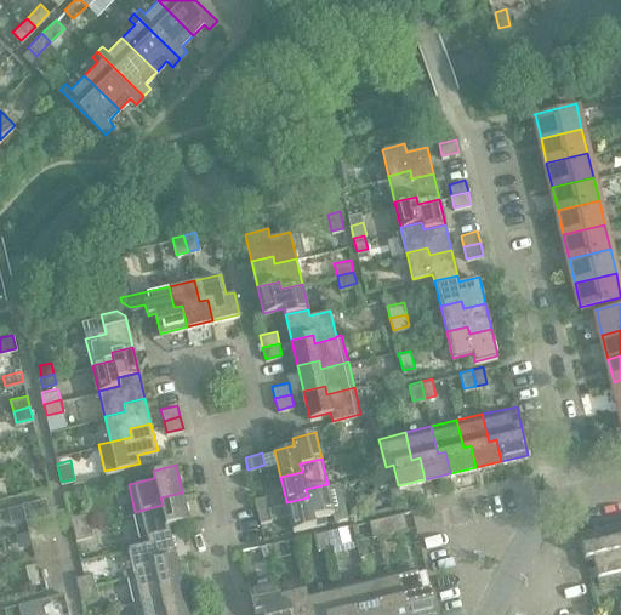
[(306,489),(308,497),(286,502),(286,501),(274,505),(274,506),(277,517),(289,514),(292,529),(315,524),(313,516),(332,512),(334,519),(347,517),(340,482),(328,484),(306,489)]
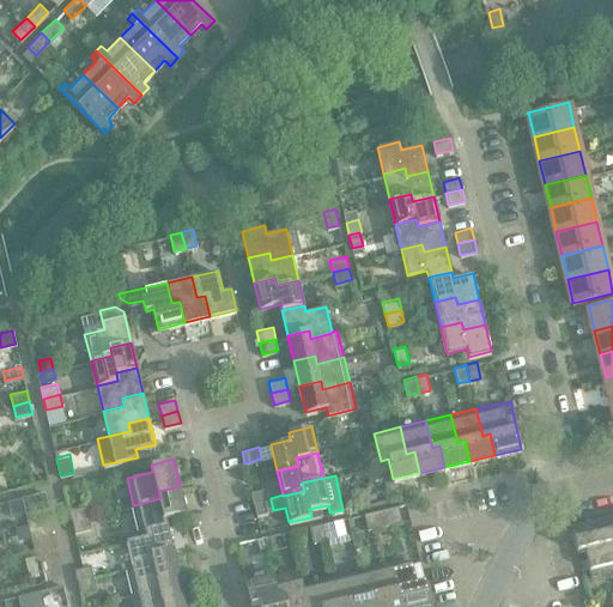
[(145,528),(168,523),(165,517),(186,513),(180,486),(158,491),(161,498),(133,505),(140,532),(145,530),(145,528)]
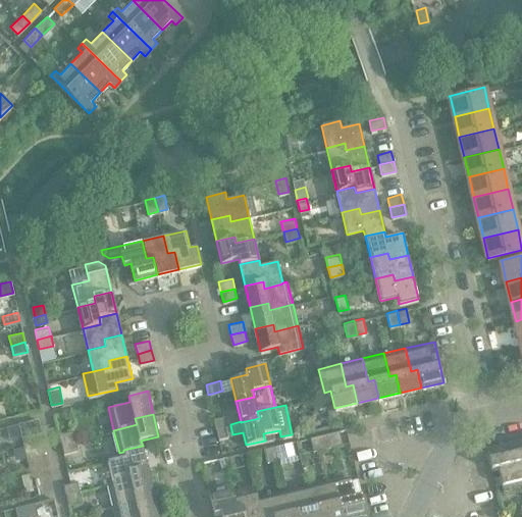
[(228,415),(214,418),(216,428),(230,425),(230,424),(228,415)]
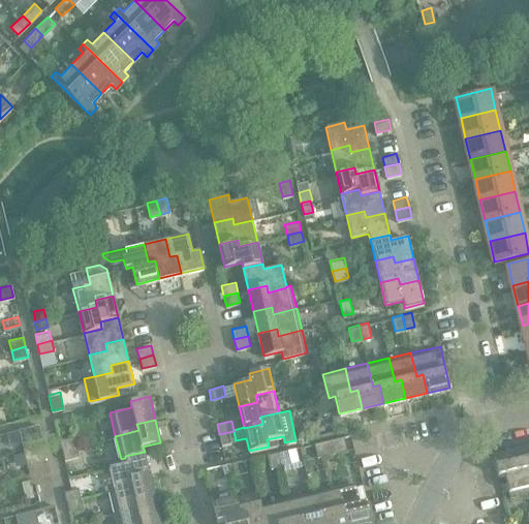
[(39,423),(29,425),(32,439),(42,437),(39,423)]
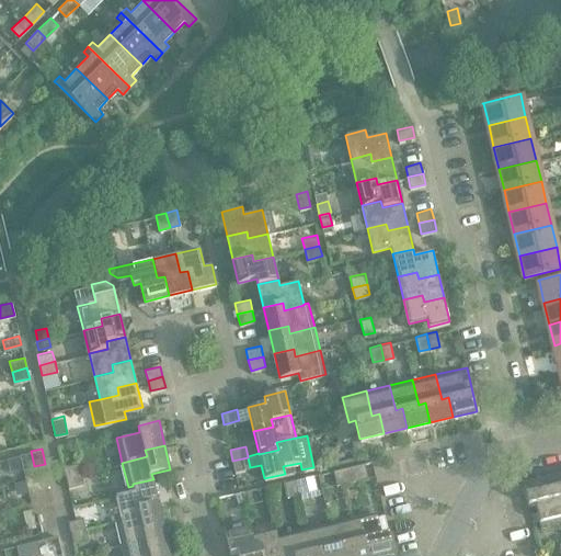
[(31,451),(20,454),(23,468),(34,466),(31,451)]
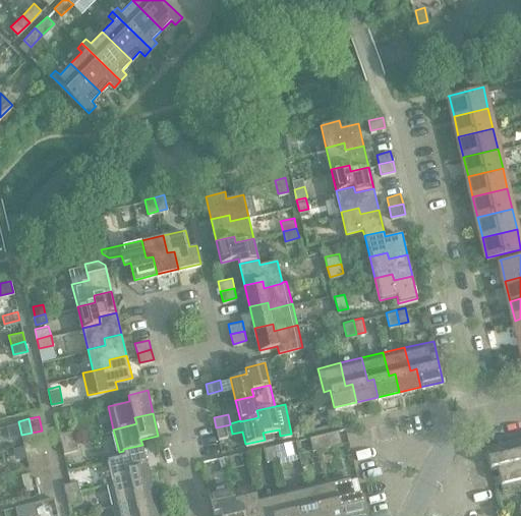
[(230,424),(216,427),(219,437),(232,434),(230,424)]
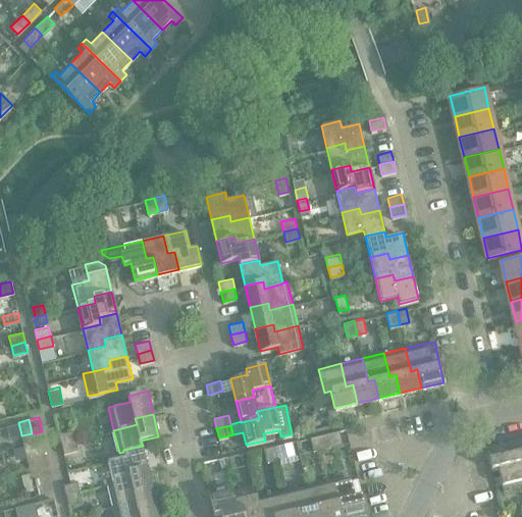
[(72,429),(59,432),(61,443),(75,438),(72,429)]
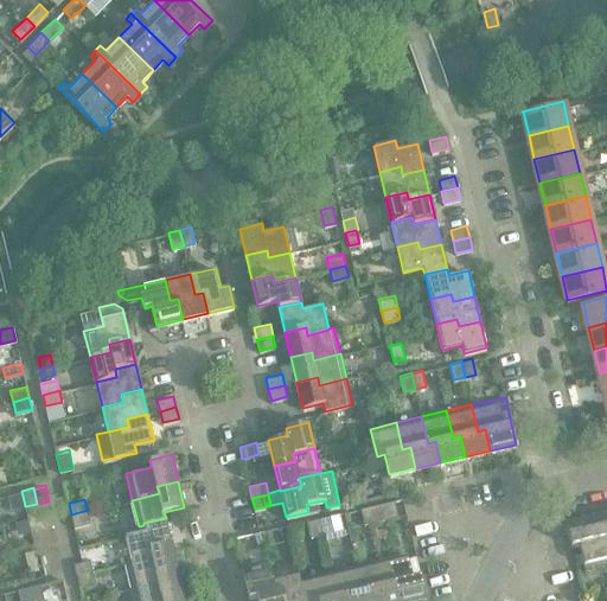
[(383,502),(387,518),(398,515),(394,499),(383,502)]
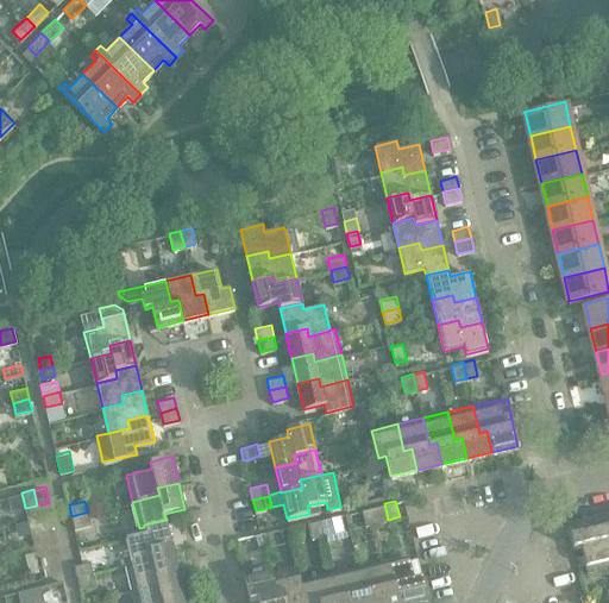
[(384,503),(372,506),(377,522),(388,520),(384,503)]
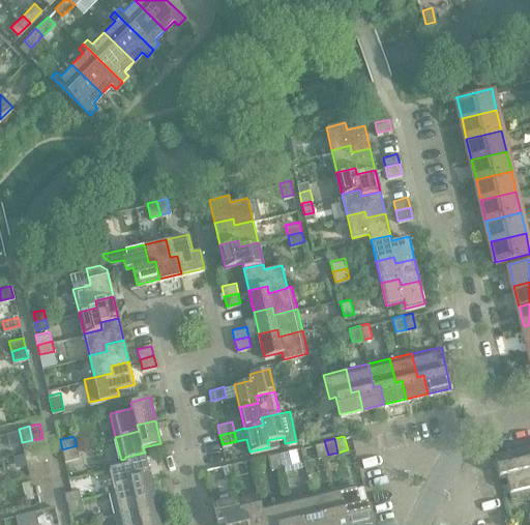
[(324,440),(315,442),(318,457),(328,455),(324,440)]
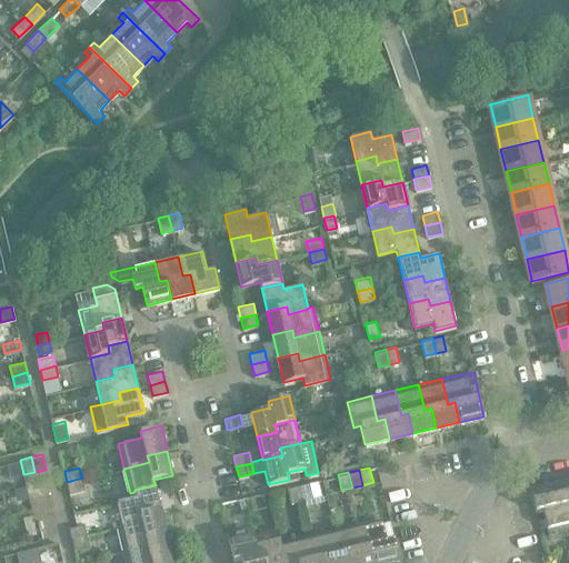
[(85,489),(82,478),(67,482),(69,492),(85,489)]
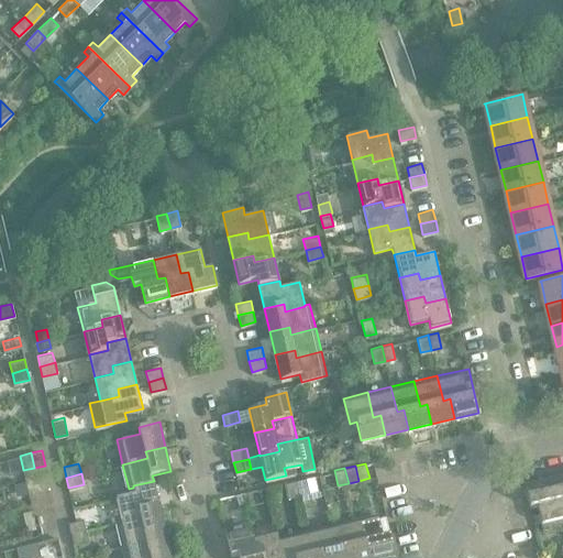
[(562,476),(550,479),(554,499),(561,496),(562,505),(562,476)]
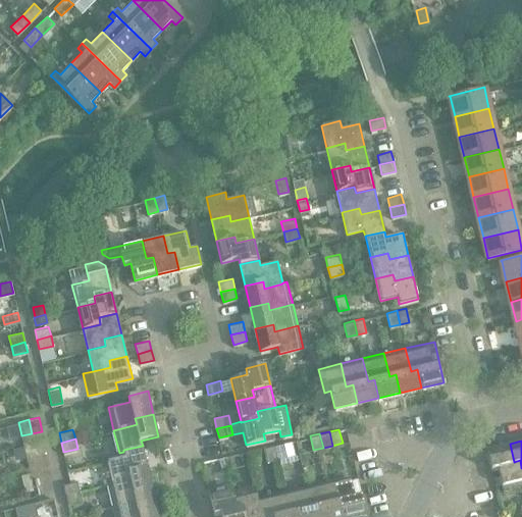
[(273,445),(277,459),(286,456),(283,443),(273,445)]
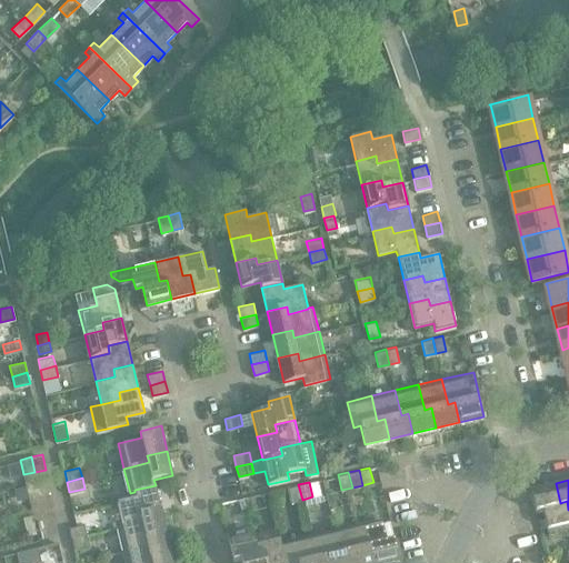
[(556,483),(530,490),(536,510),(542,509),(548,532),(568,526),(568,510),(567,501),(560,503),(556,483)]
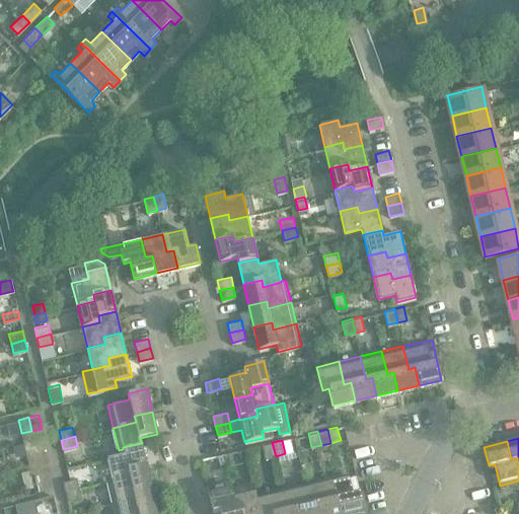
[(23,442),(12,445),(15,455),(26,452),(23,442)]
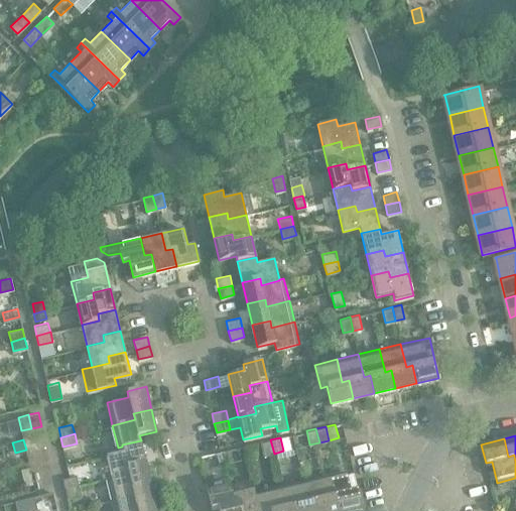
[(270,439),(261,441),(264,456),(274,454),(270,439)]
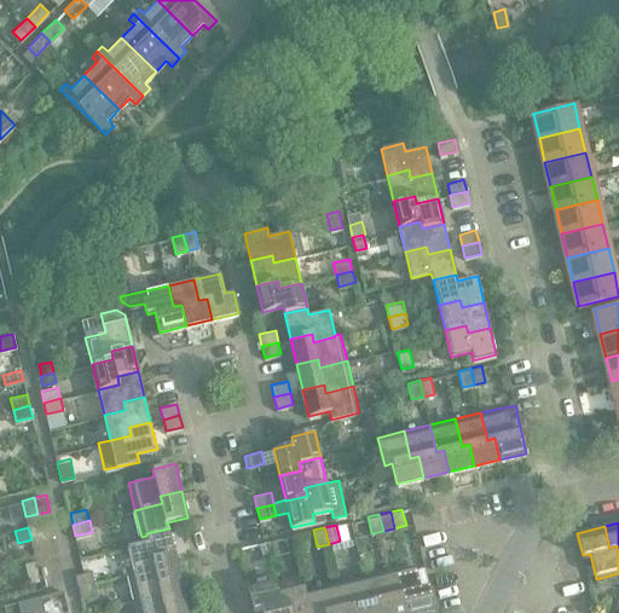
[(169,528),(146,533),(146,536),(148,541),(128,545),(134,571),(134,572),(156,567),(154,559),(175,554),(169,528)]
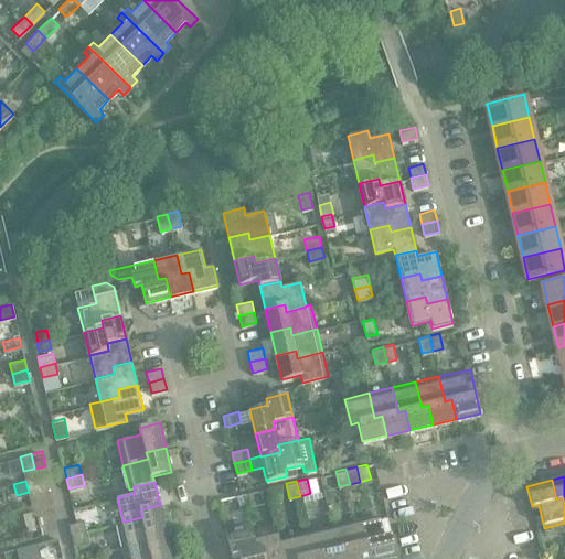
[(160,505),(140,509),(142,517),(123,522),(123,520),(117,522),(123,546),(148,540),(146,533),(166,528),(160,505)]
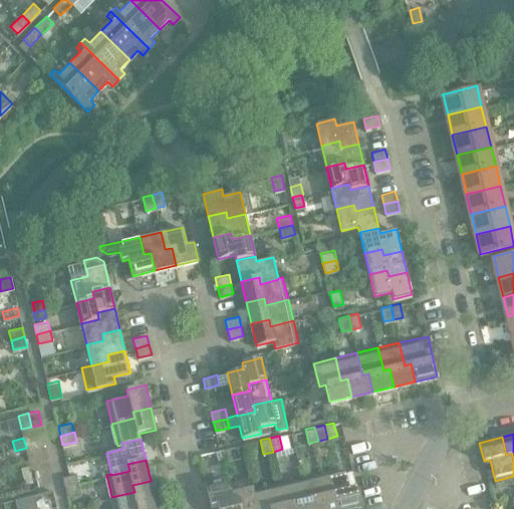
[(334,493),(337,508),(346,508),(360,506),(355,487),(349,489),(344,467),(322,473),(327,495),(334,493)]
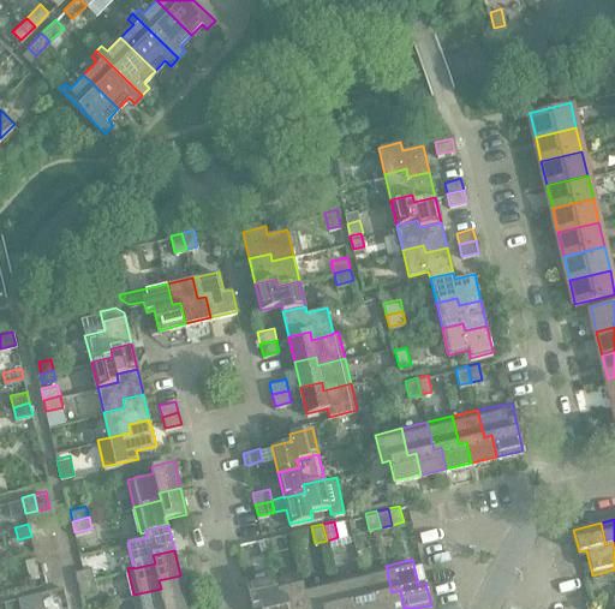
[(91,566),(75,569),(77,581),(94,578),(91,566)]
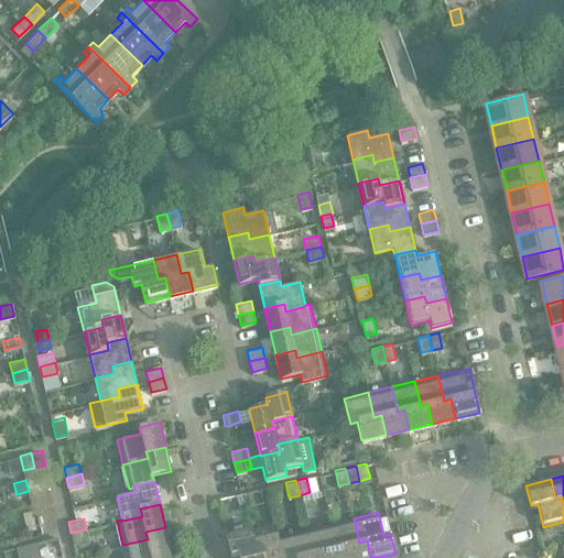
[(354,518),(331,524),(336,548),(344,546),(346,557),(370,557),(367,540),(359,543),(354,518)]
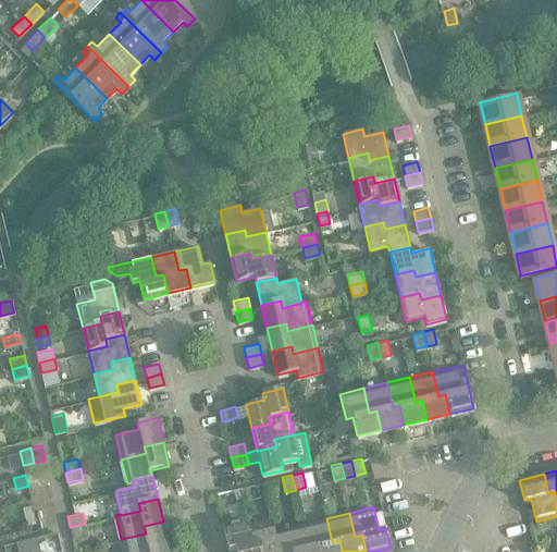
[(246,514),(222,520),(229,549),(236,548),(236,551),(261,551),(259,540),(252,542),(248,523),(246,514)]
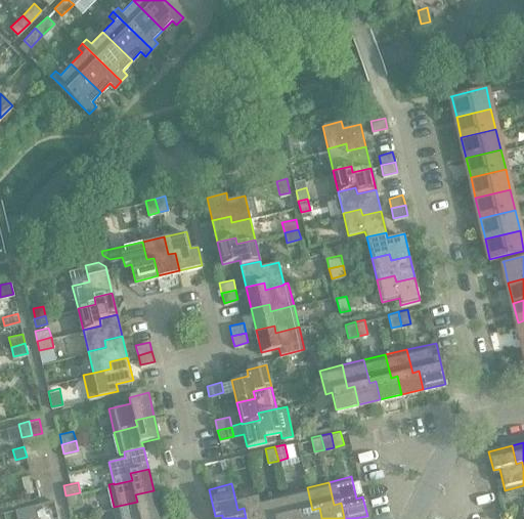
[(256,486),(233,491),(237,510),(244,508),(246,518),(268,518),(265,502),(264,503),(260,504),(256,486)]
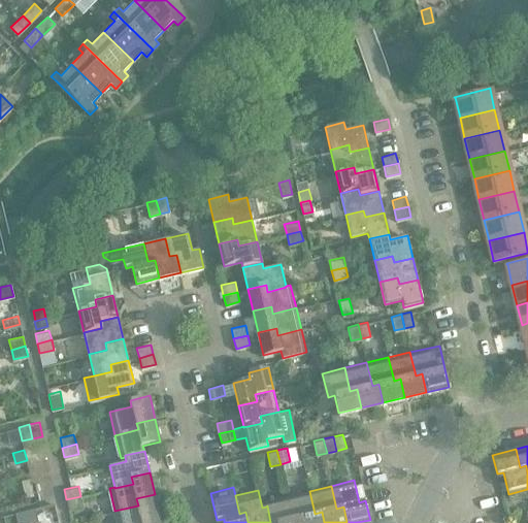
[(309,491),(288,496),(293,519),(300,517),(300,522),(324,522),(322,512),(315,514),(309,491)]
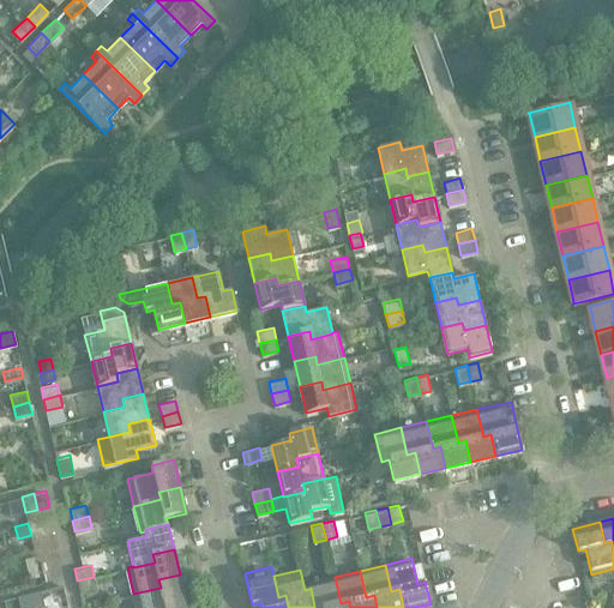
[(161,588),(133,594),(137,607),(164,607),(164,605),(186,600),(180,575),(158,579),(161,588)]
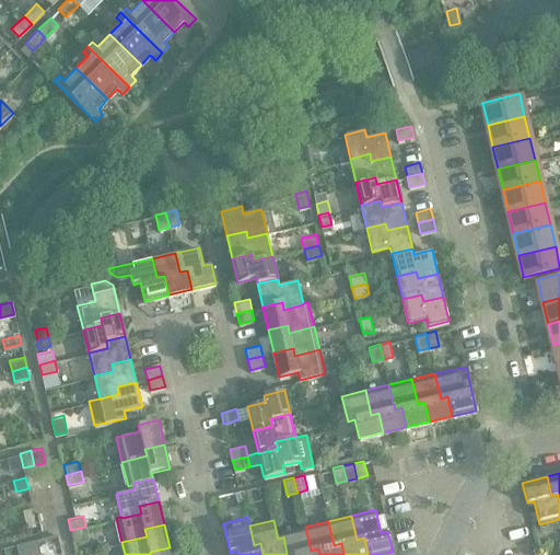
[(85,527),(70,530),(73,540),(88,536),(85,527)]
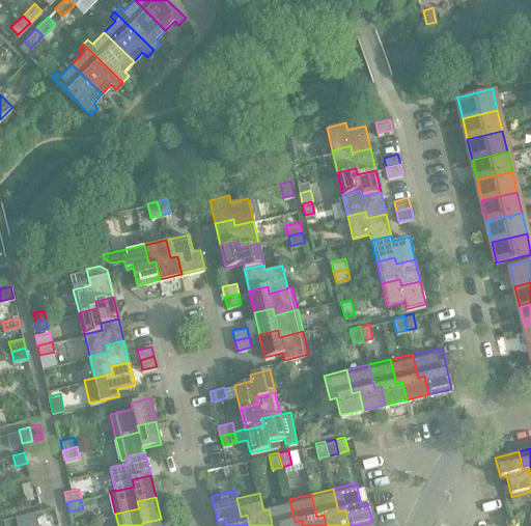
[(289,499),(267,504),(268,509),(269,508),(272,525),(302,525),(302,520),(295,522),(289,499)]
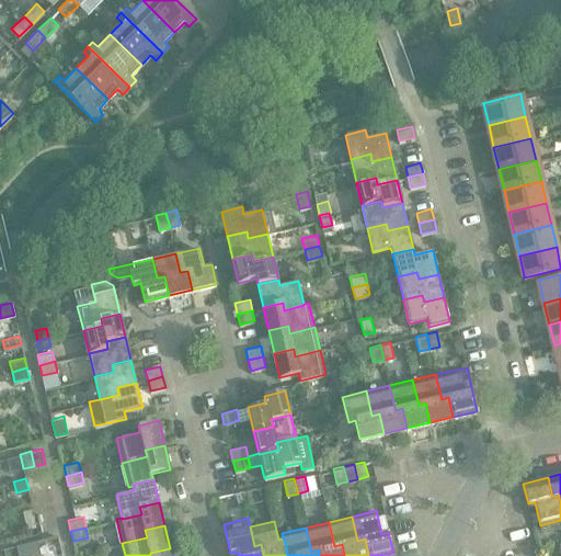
[(26,542),(30,555),(32,555),(41,554),(37,540),(26,542)]
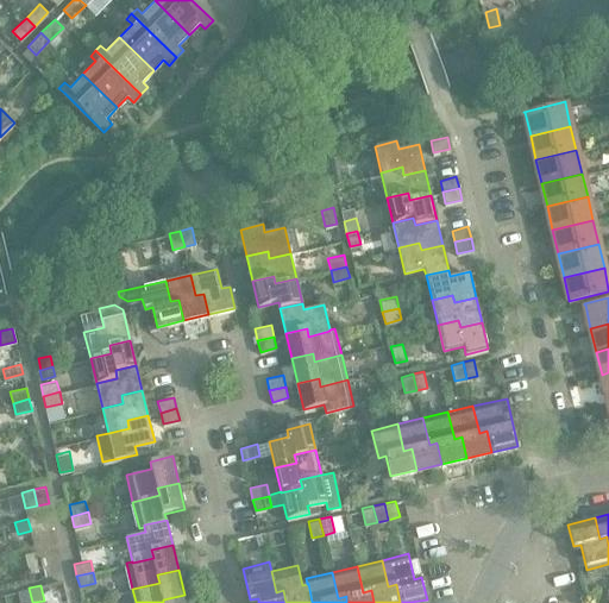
[(32,602),(29,588),(18,590),(20,602),(32,602)]
